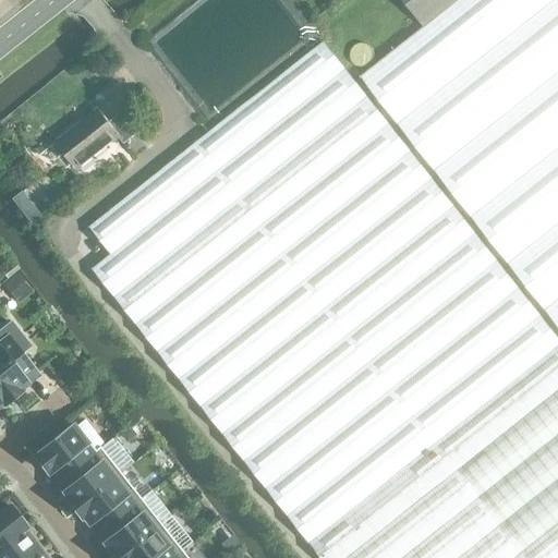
[(557,0),(461,0),(425,29),(424,28),(362,77),(557,326),(557,0)]
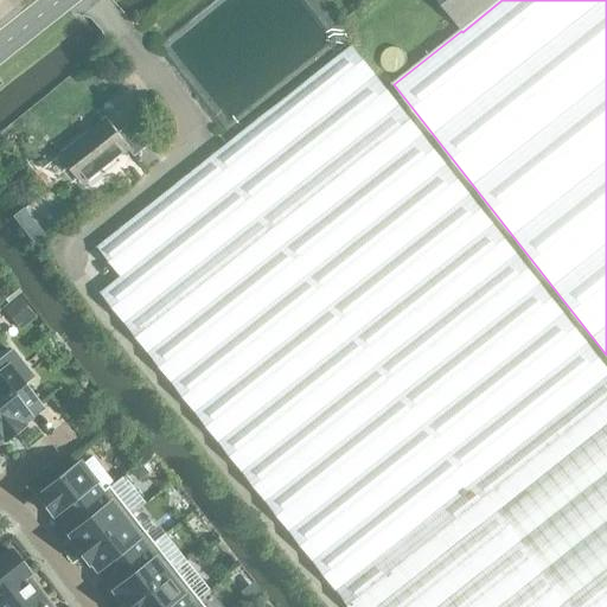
[(502,0),(436,0),(461,31),(462,32),(502,0)]
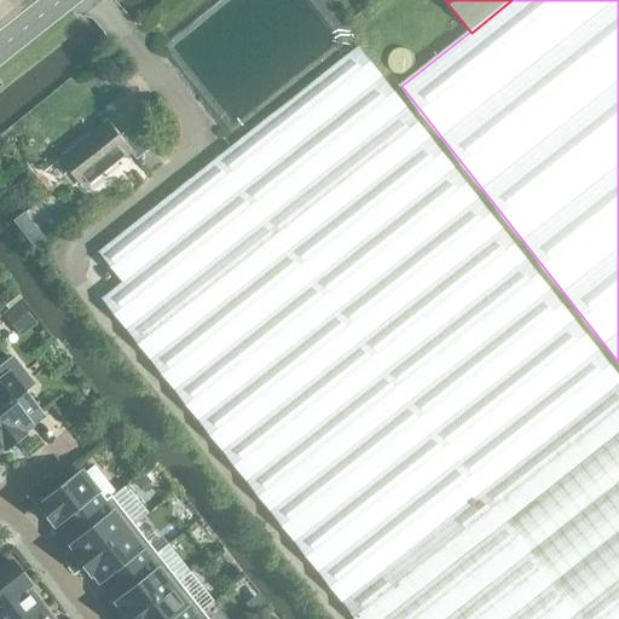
[(100,252),(114,270),(123,282),(103,299),(129,333),(343,602),(356,618),(618,618),(618,374),(360,47),(100,252)]
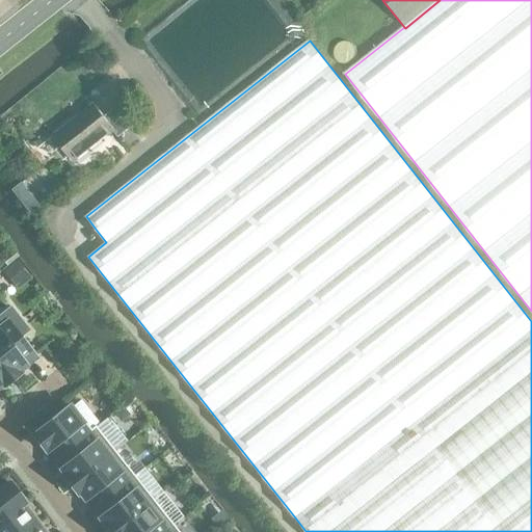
[(116,107),(104,117),(94,104),(54,136),(76,164),(114,132),(120,137),(132,127),(116,107)]
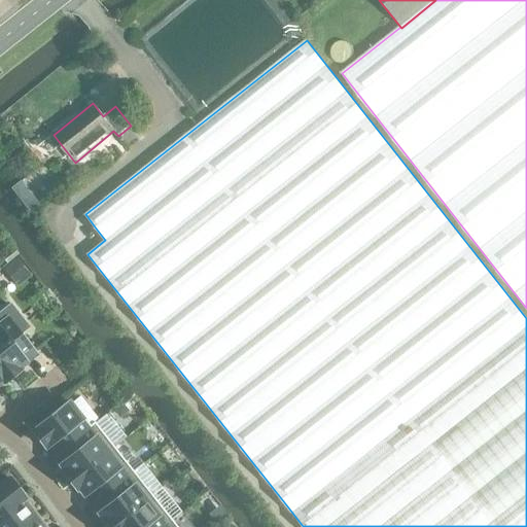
[(58,176),(50,181),(56,188),(63,183),(58,176)]
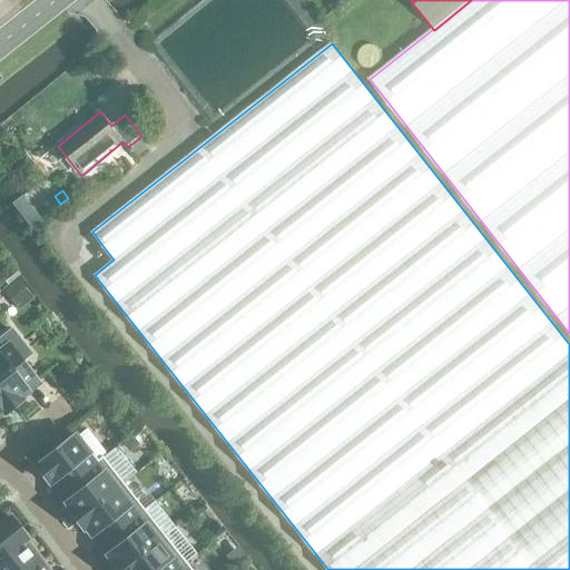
[(25,193),(13,197),(28,226),(39,220),(25,193)]
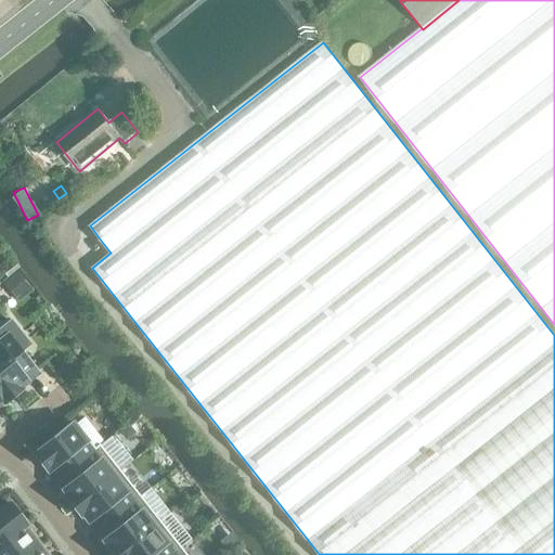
[(18,302),(33,291),(15,270),(1,281),(18,302)]
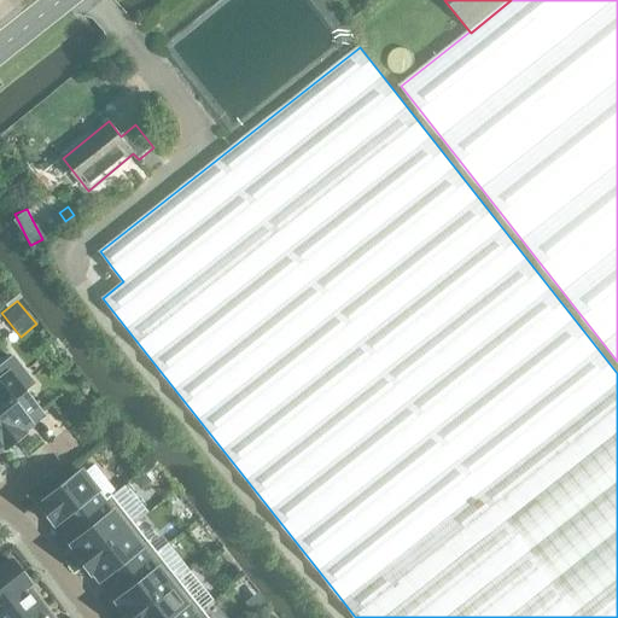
[(40,417),(40,415),(41,414),(23,392),(31,385),(10,359),(0,366),(0,423),(15,441),(24,432),(22,431),(40,417)]
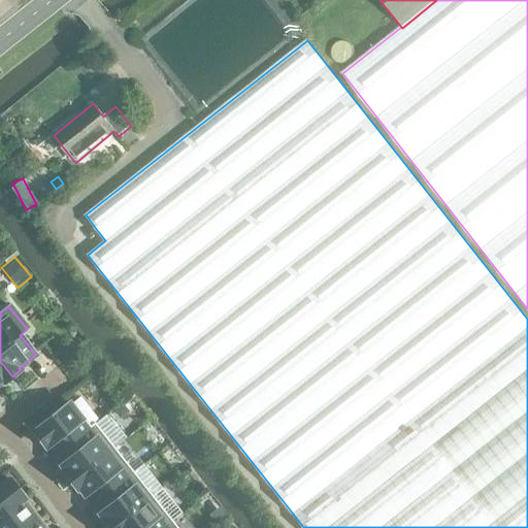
[(0,383),(2,381),(3,383),(12,376),(0,361),(0,383)]
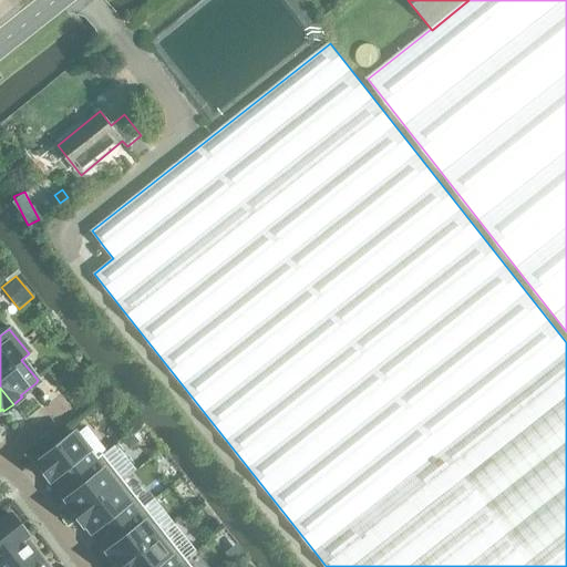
[(35,463),(57,490),(102,454),(101,453),(95,459),(74,432),(35,463)]
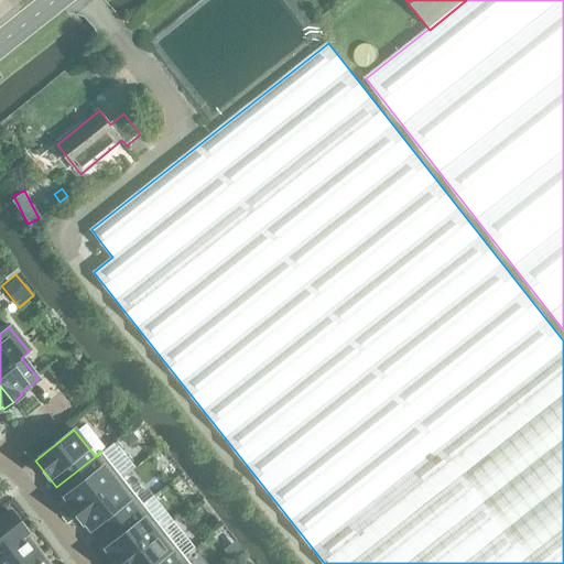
[(56,487),(64,497),(69,505),(67,506),(75,514),(121,478),(101,452),(56,487)]
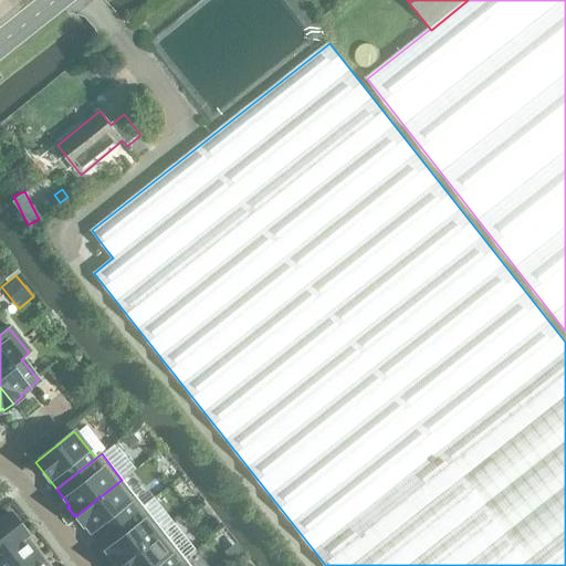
[(84,524),(97,542),(143,505),(122,480),(75,516),(82,526),(84,524)]
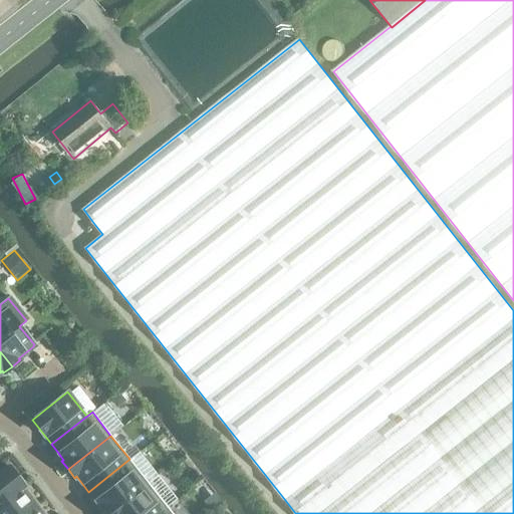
[(88,492),(95,500),(100,507),(99,508),(102,513),(107,513),(149,483),(130,459),(88,492)]
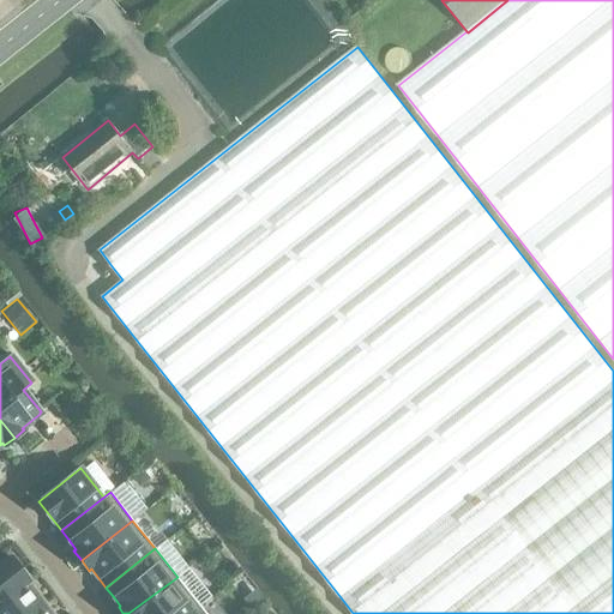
[(0,601),(29,578),(11,557),(0,564),(0,601)]
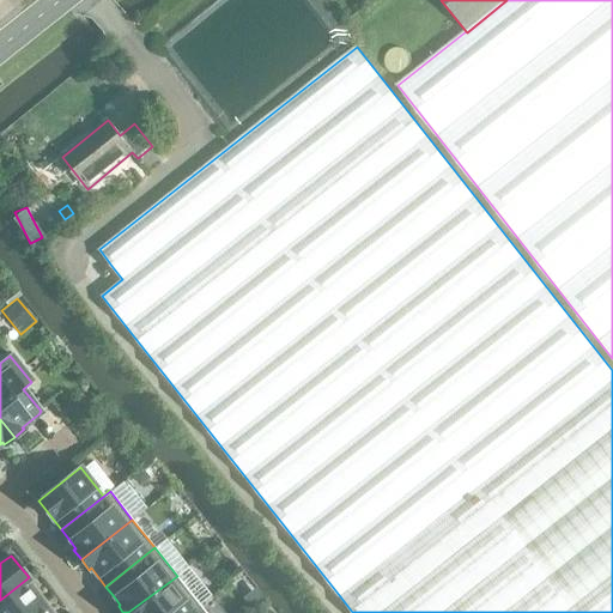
[(187,612),(199,604),(177,576),(128,612),(187,612)]
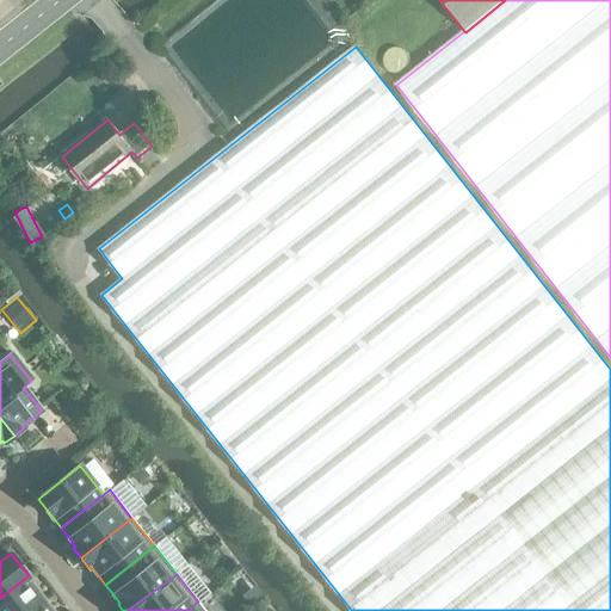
[(29,576),(29,575),(0,598),(0,610),(26,610),(44,598),(35,585),(31,587),(25,579),(29,576)]
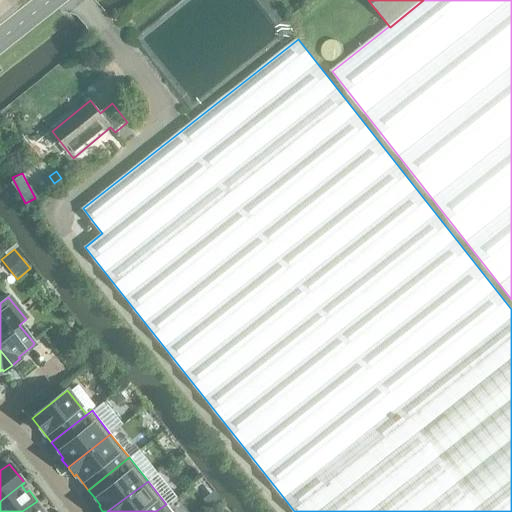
[(45,511),(46,511),(37,501),(22,511),(45,511)]
